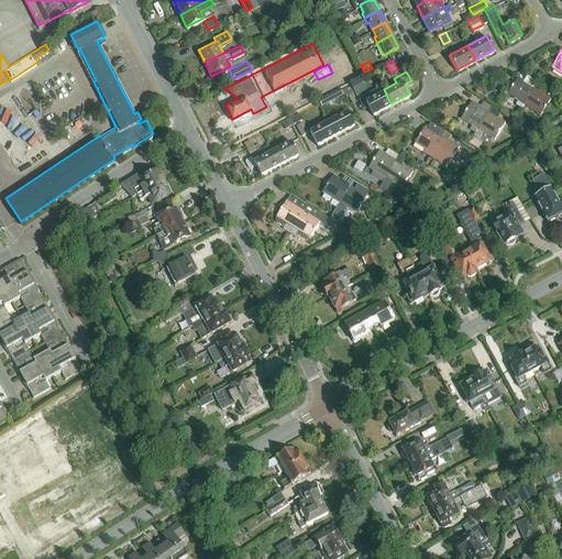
[(521,103),(524,100),(533,85),(537,79),(526,73),(524,78),(517,74),(507,90),(518,97),(516,100),(521,103)]
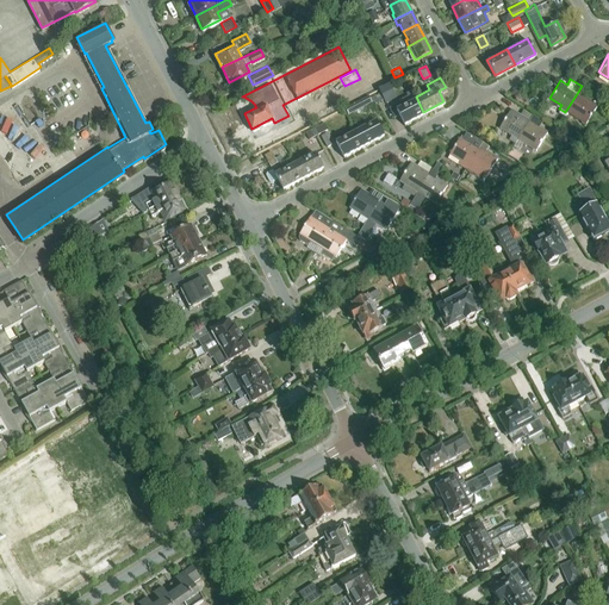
[(389,81),(378,87),(384,99),(395,93),(389,81)]
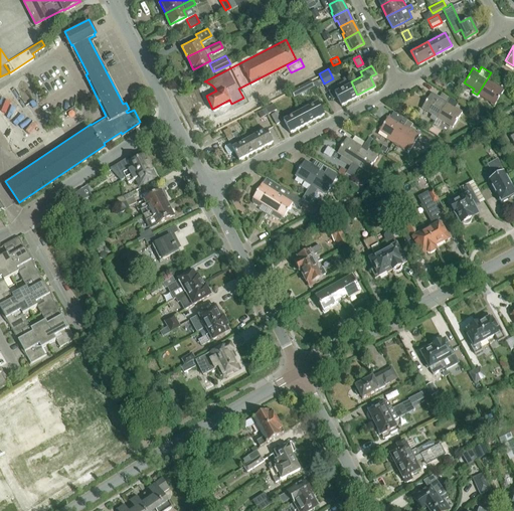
[(346,84),(351,81),(346,73),(342,76),(343,78),(346,83),(346,84)]
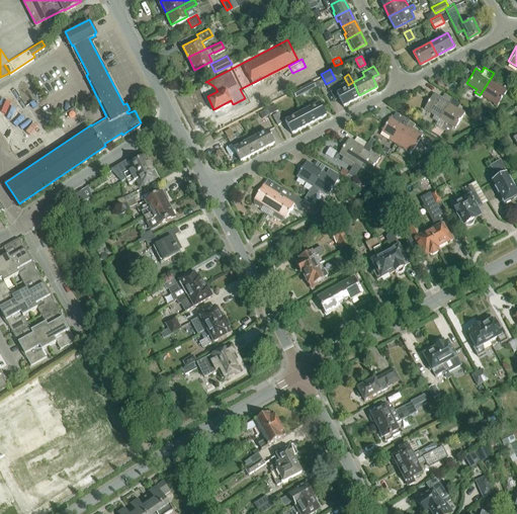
[(317,86),(321,84),(318,78),(308,84),(313,94),(319,91),(317,86)]
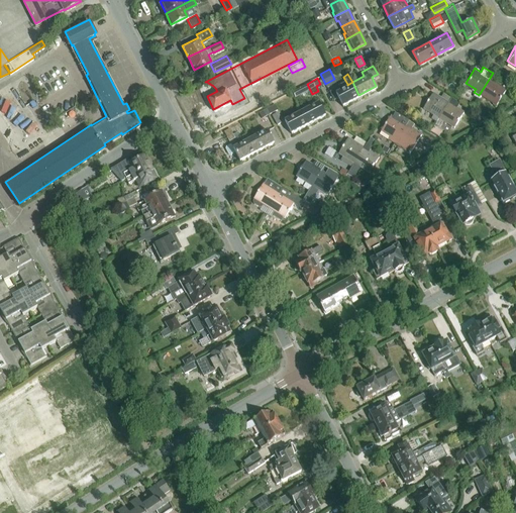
[(490,78),(481,92),(496,102),(505,87),(490,78)]
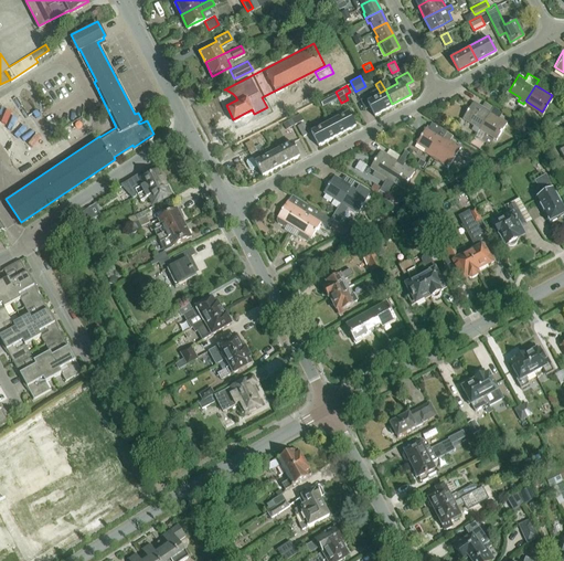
[(373,114),(392,104),(385,90),(380,93),(380,92),(376,86),(369,91),(370,93),(360,97),(364,106),(369,104),(373,114)]
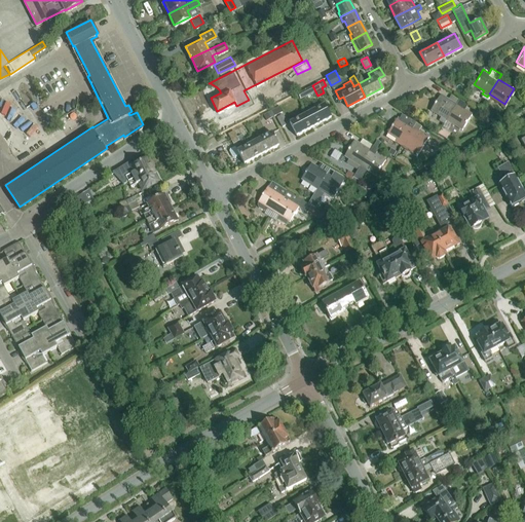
[(0,101),(3,102),(2,104),(8,106),(13,91),(7,89),(1,87),(0,89),(0,101)]
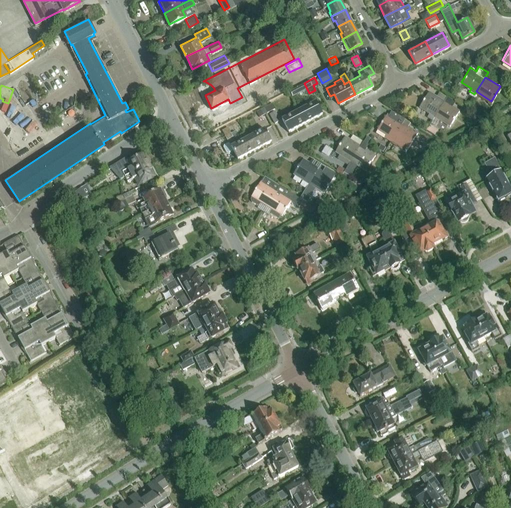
[(419,104),(434,114),(446,94),(438,89),(435,94),(428,89),(419,104)]
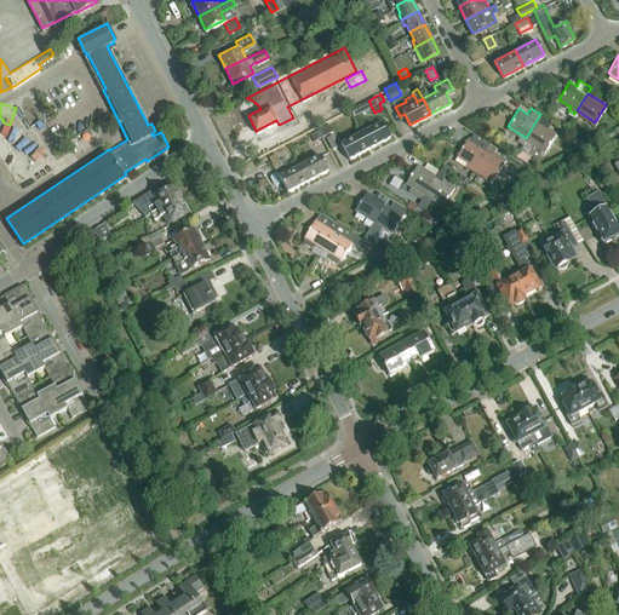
[(526,138),(544,149),(555,131),(548,126),(551,120),(540,114),(526,138)]
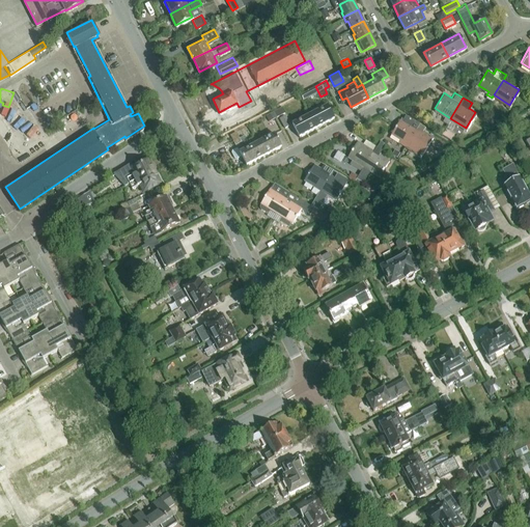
[(314,109),(308,112),(315,126),(333,116),(326,103),(322,105),(321,103),(313,106),(314,109)]
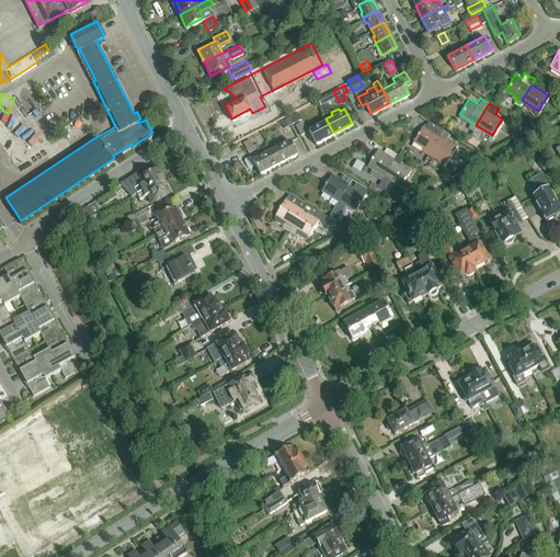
[(296,110),(288,114),(292,121),(299,116),(296,110)]
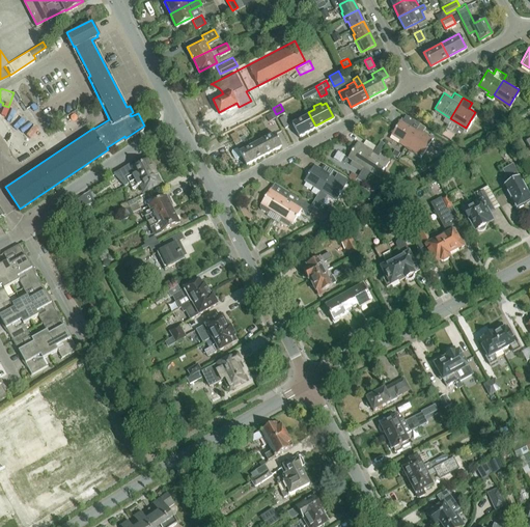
[(18,107),(10,116),(22,126),(29,116),(18,107)]
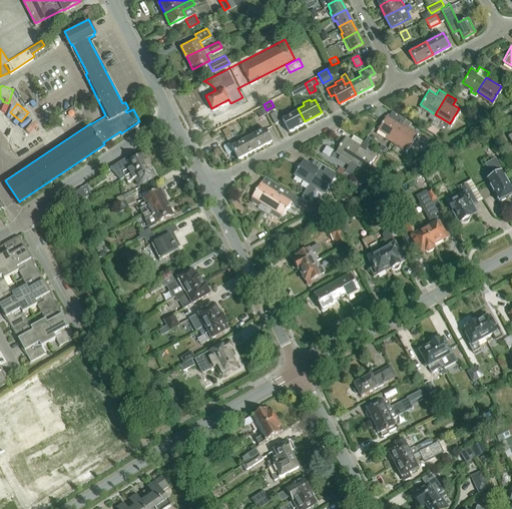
[(259,114),(267,110),(264,104),(256,108),(259,114)]
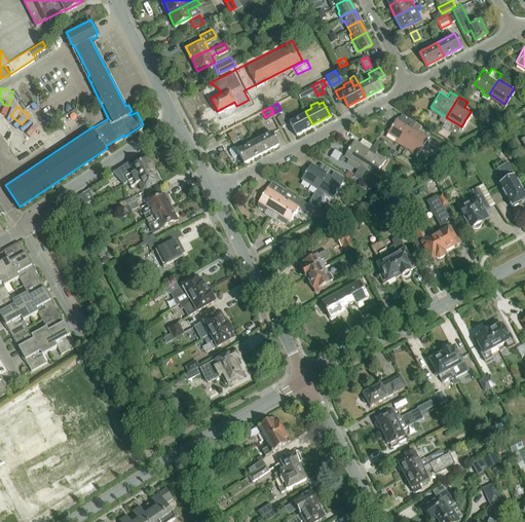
[(295,134),(312,124),(305,111),(301,113),(300,111),(293,114),(294,117),(288,120),(295,134)]
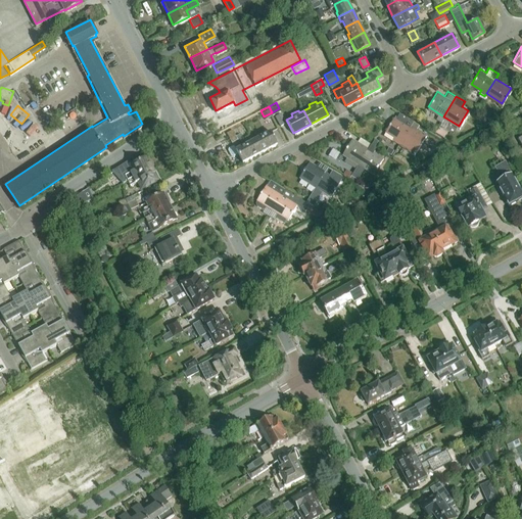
[(285,121),(280,111),(274,114),(279,124),(285,121)]
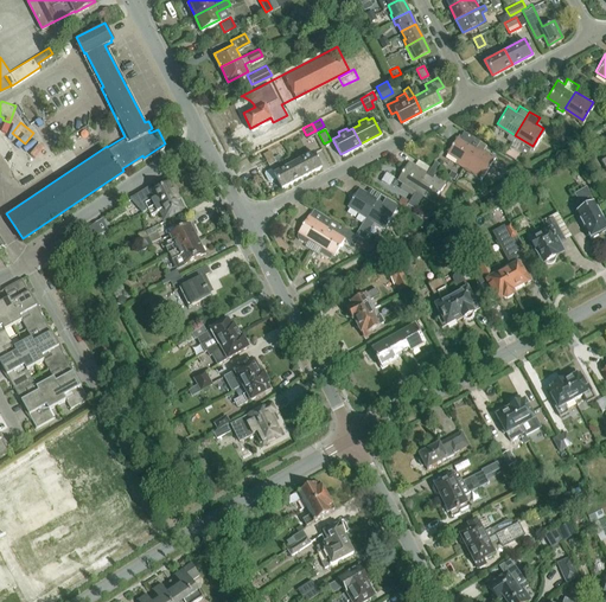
[(454,160),(463,166),(479,139),(463,129),(460,133),(458,132),(447,151),(457,157),(454,160)]
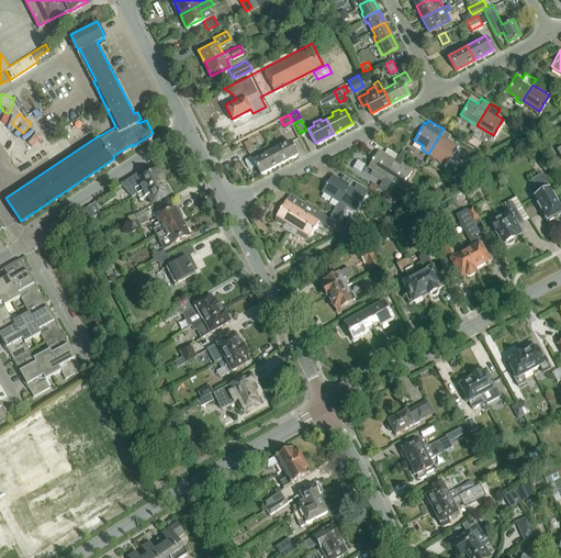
[(444,129),(428,154),(427,155),(444,165),(458,143),(447,136),(449,132),(444,129)]
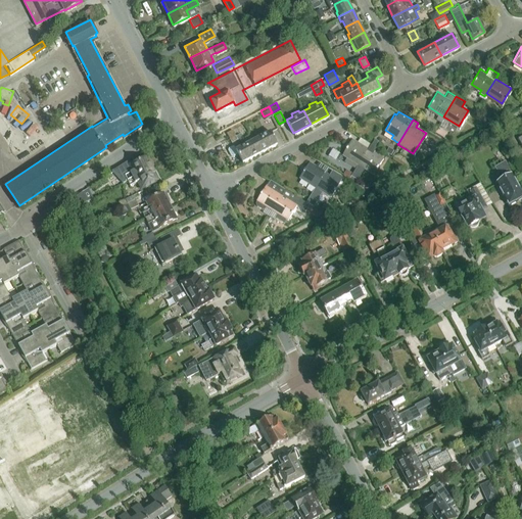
[(446,131),(437,126),(434,131),(442,136),(446,131)]
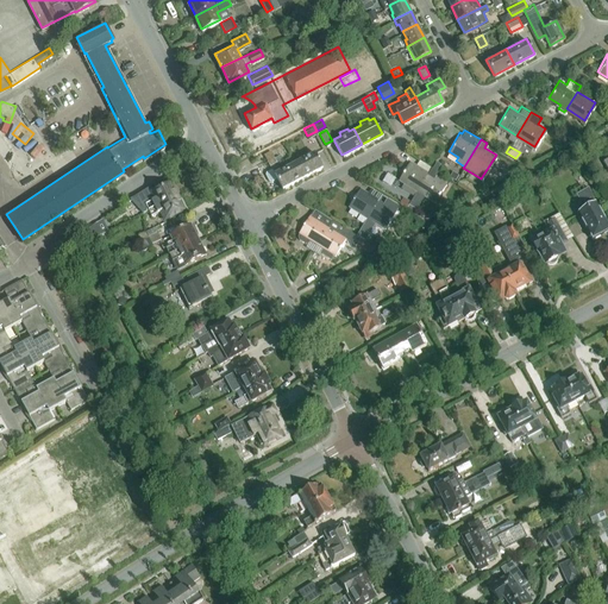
[(274,156),(270,149),(263,152),(269,163),(276,159),(274,156)]
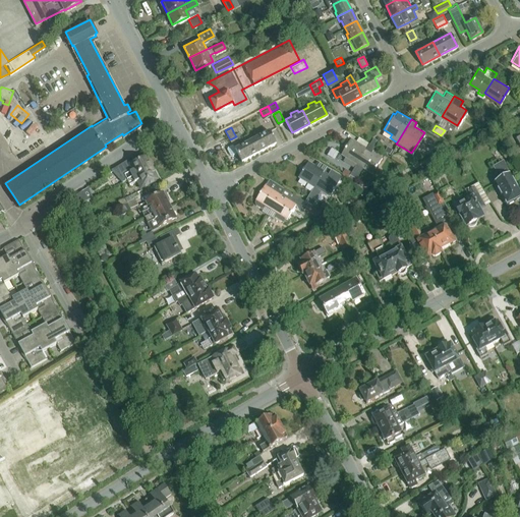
[(251,138),(257,151),(276,141),(269,128),(251,138)]
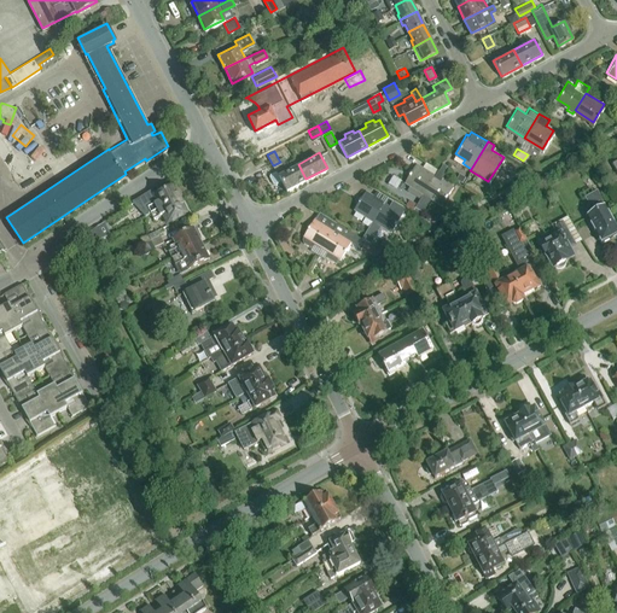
[(289,168),(283,156),(278,158),(280,162),(284,170),(278,174),(275,170),(271,174),(269,176),(272,181),(274,181),(280,179),(286,190),(306,179),(298,164),(289,168)]
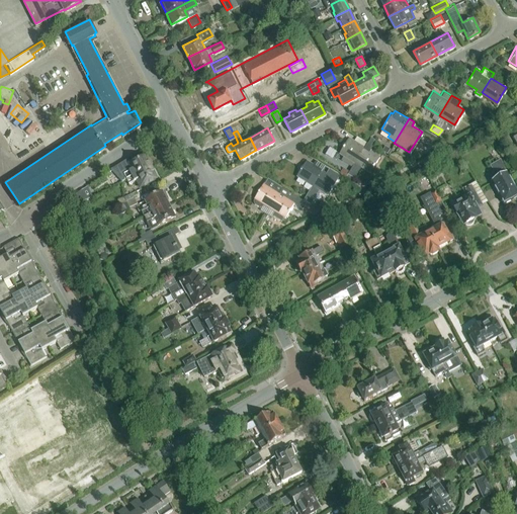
[(363,145),(367,140),(356,134),(353,139),(348,136),(344,142),(342,141),(341,143),(342,144),(337,152),(342,155),(340,158),(351,165),(363,145)]
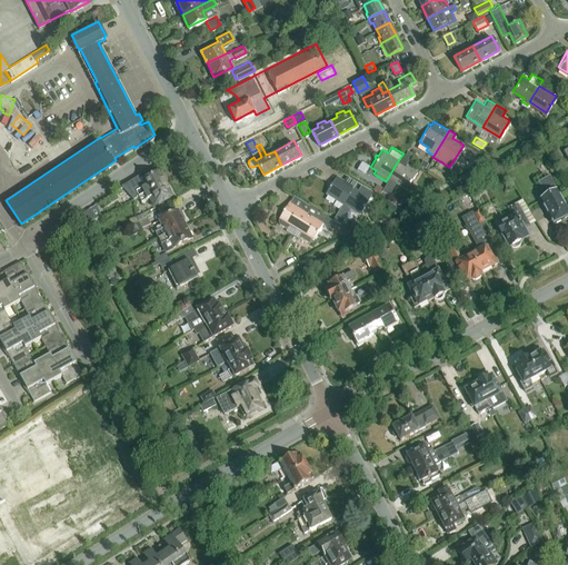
[(364,157),(359,165),(368,169),(371,161),(364,157)]
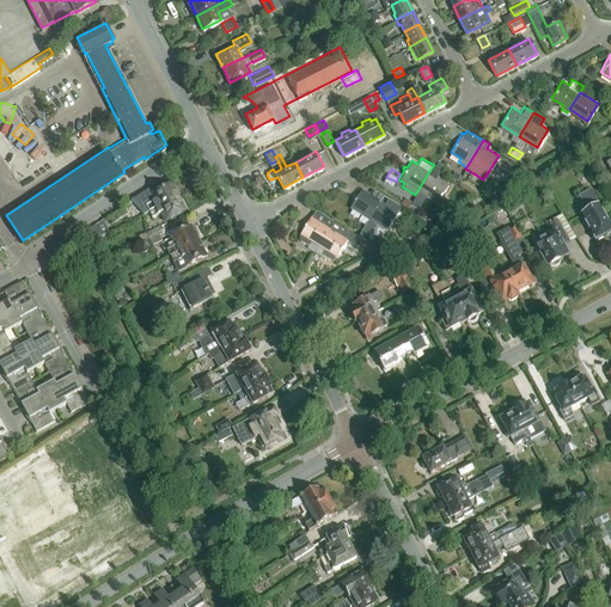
[(454,169),(450,176),(456,179),(460,172),(454,169)]
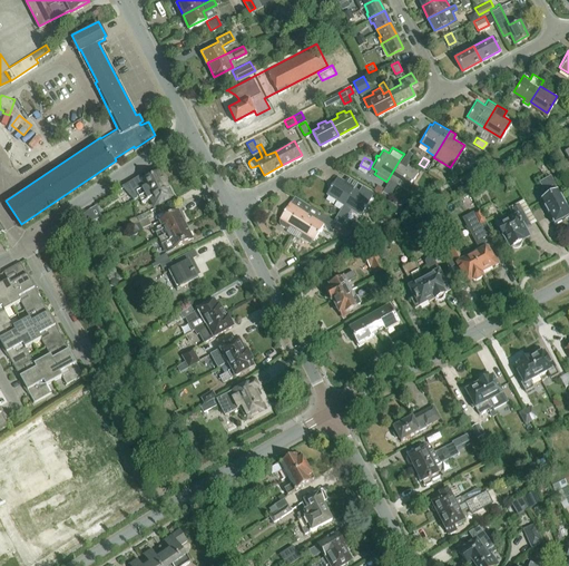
[(400,159),(386,182),(383,186),(381,191),(388,194),(395,183),(405,188),(417,171),(400,159)]
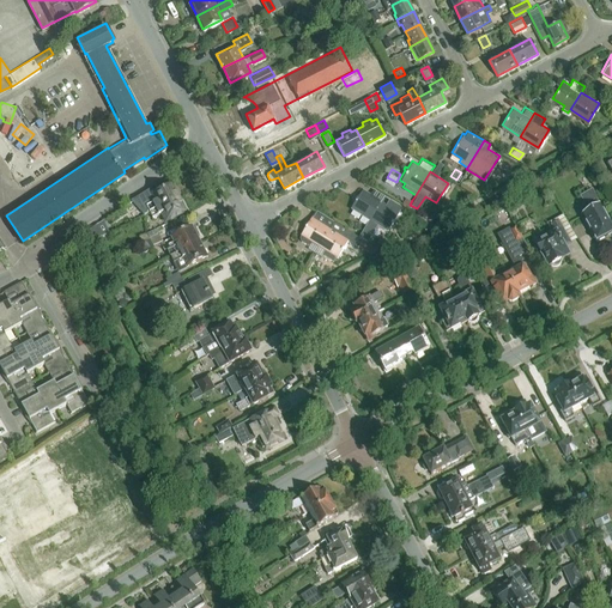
[(170,180),(151,189),(150,186),(132,198),(144,211),(149,208),(177,194),(170,180)]
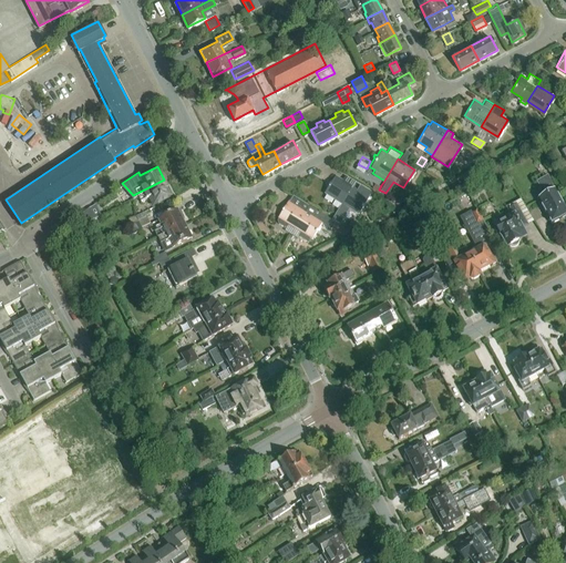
[(547,172),(536,178),(541,184),(543,183),(547,191),(537,196),(551,221),(565,212),(565,208),(549,178),(551,178),(547,172)]
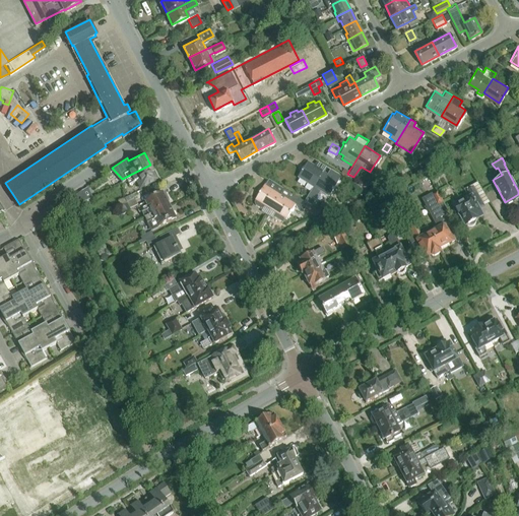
[(307,158),(298,174),(307,180),(304,185),(310,189),(311,187),(323,168),(307,158)]
